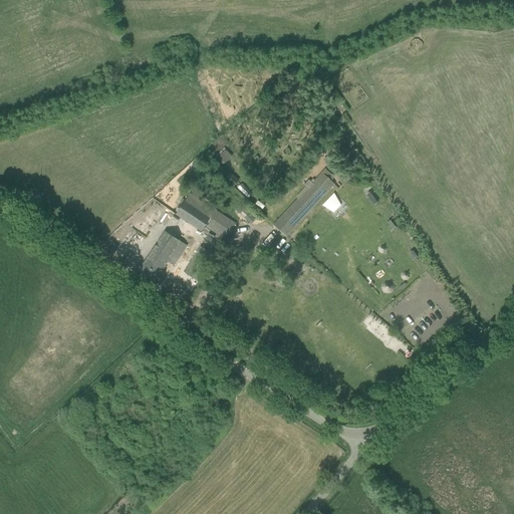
[(224,159),(229,158),(227,150),(218,153),(221,162),(224,161),(224,159)]
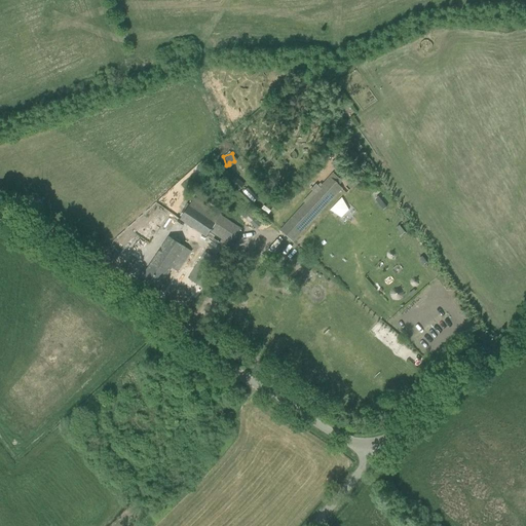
[(280,231),(292,241),(341,189),(329,178),(280,231)]
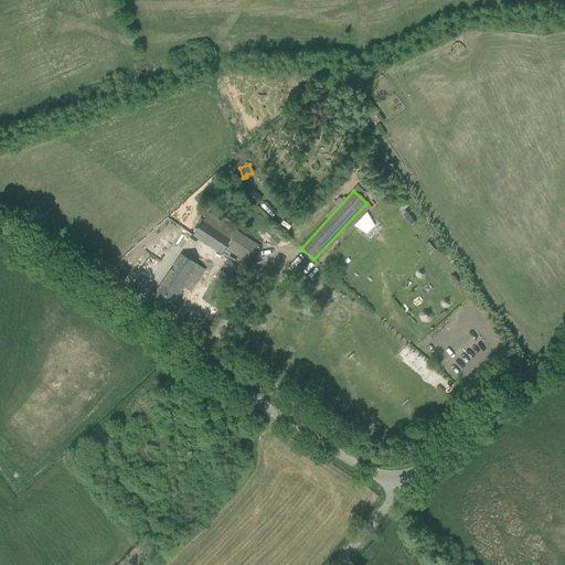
[(366,235),(377,222),(365,212),(354,225),(366,235)]
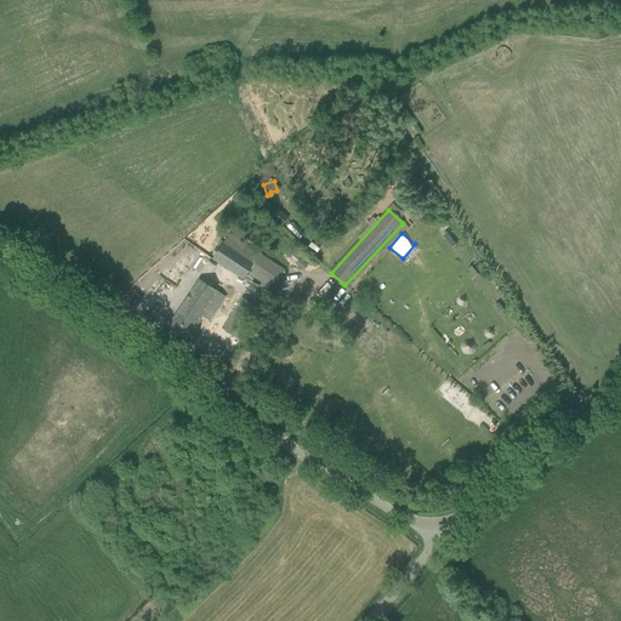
[(250,234),(246,239),(254,244),(257,239),(250,234)]
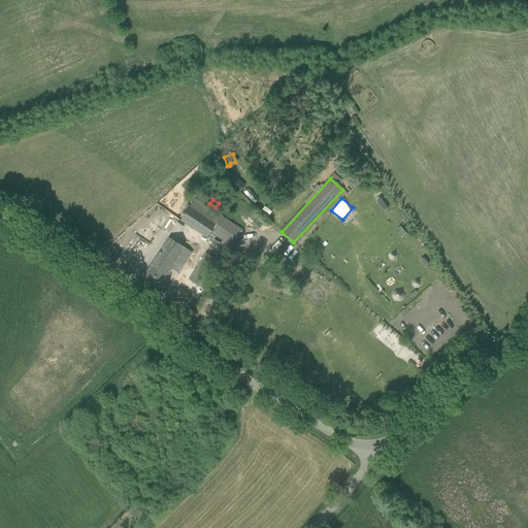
[(241,231),(221,217),(194,200),(190,206),(188,204),(185,209),(187,211),(180,221),(206,238),(210,232),(232,246),(241,231)]
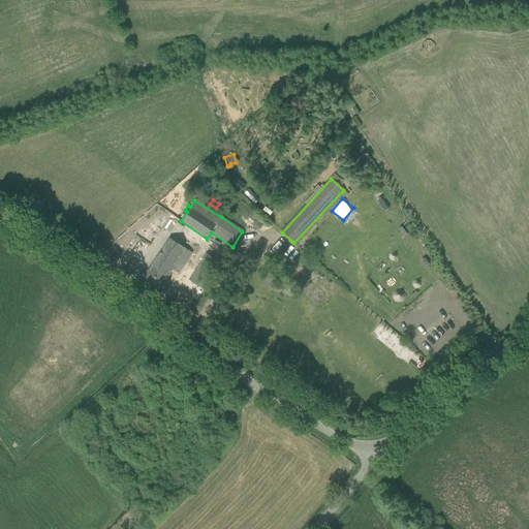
[(178,274),(192,253),(169,238),(142,280),(158,290),(173,270),(178,274)]
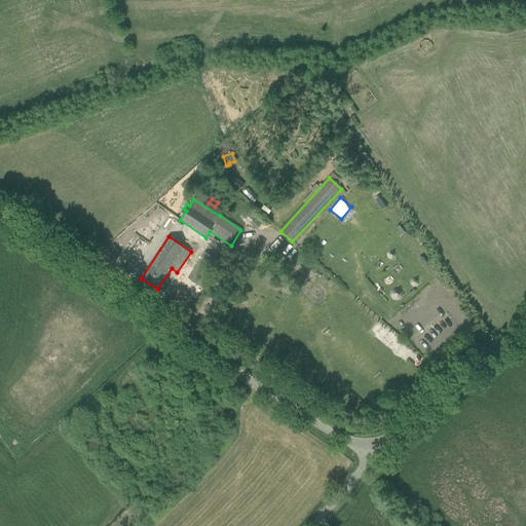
[(203,289),(220,262),(204,252),(188,279),(203,289)]
